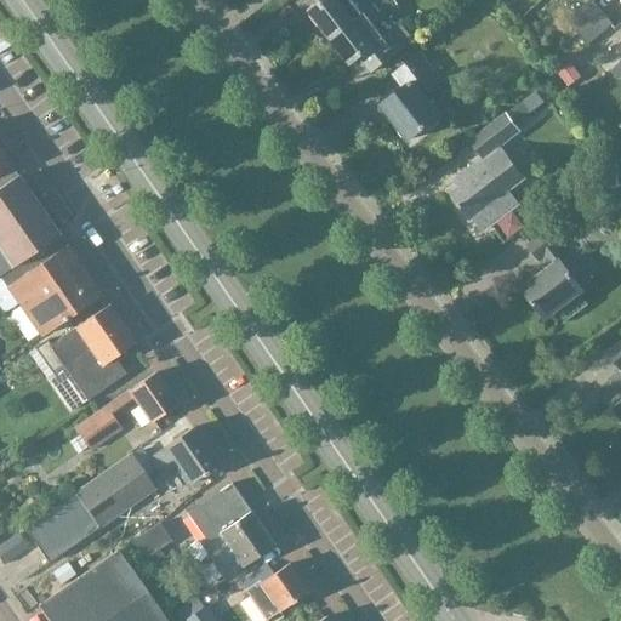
[(312,0),(317,5),(308,10),(330,38),(377,0),(312,0)]
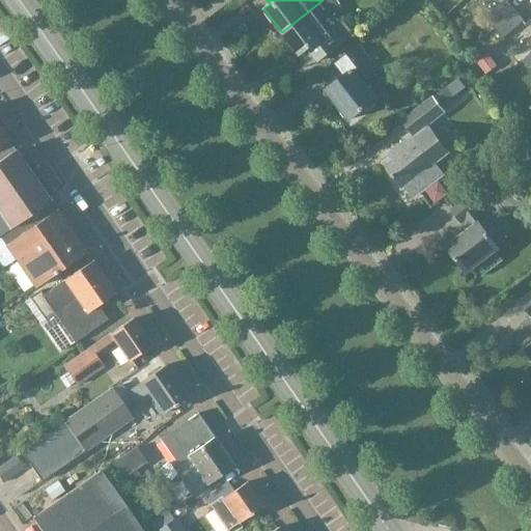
[(331,0),(323,0),(282,32),(298,53),(305,48),(317,63),(346,42),(345,40),(354,35),(342,20),(333,27),(329,30),(319,20),(325,16),(323,12),(335,4),(331,0)]
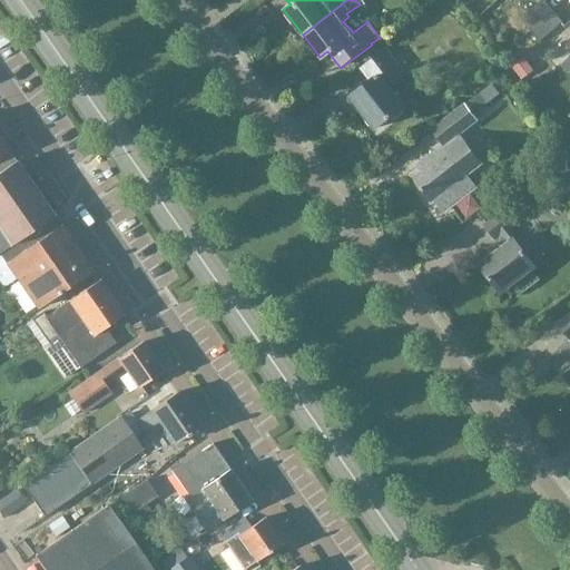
[(521,20),(530,31),(552,11),(543,0),(521,20)]
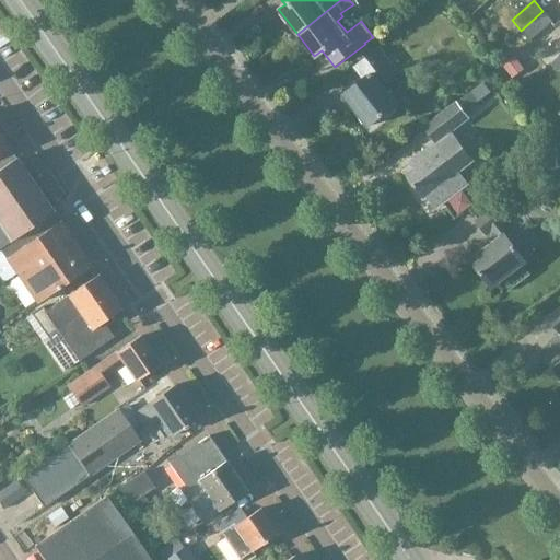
[(543,11),(521,31),(529,42),(552,22),(543,11)]
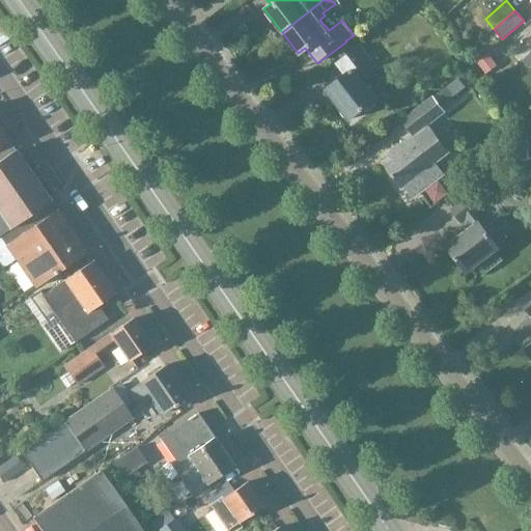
[(361,84),(376,72),(357,48),(336,64),(344,75),(326,89),(350,119),(374,101),(361,84)]
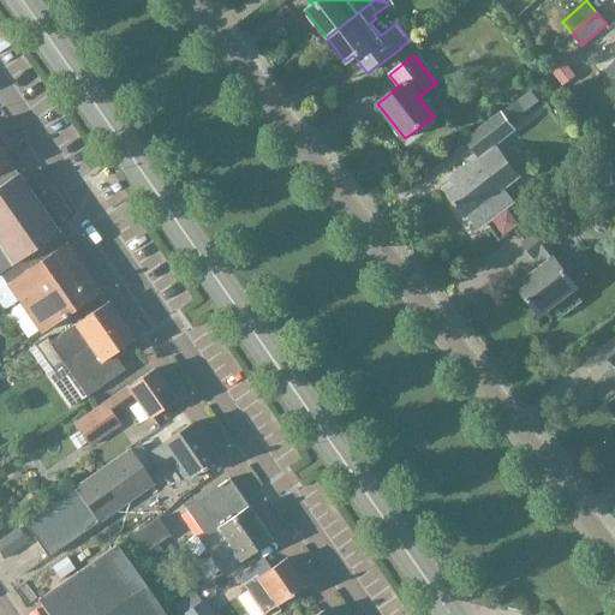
[(551,57),(544,63),(551,70),(557,64),(551,57)]
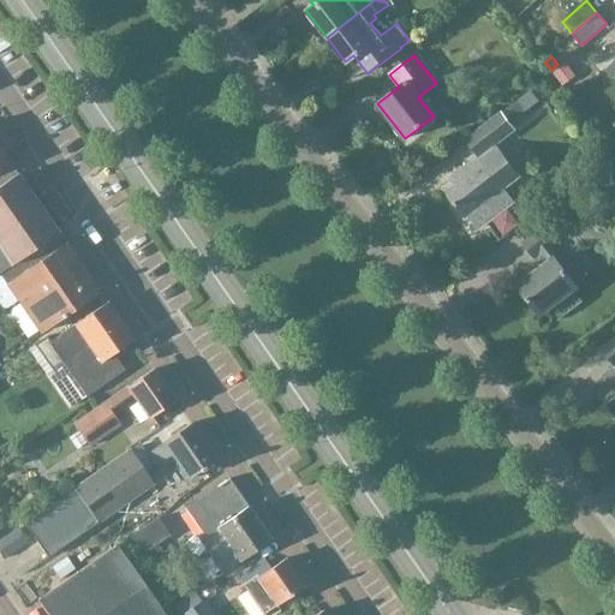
[(563,63),(550,72),(561,87),(574,77),(563,63)]
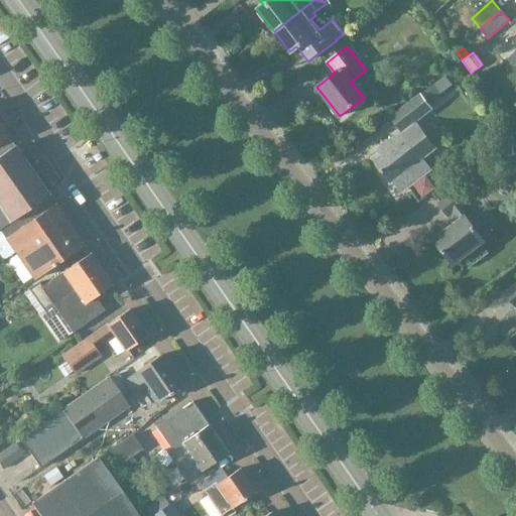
[(443,77),(432,86),(439,94),(450,85),(443,77)]
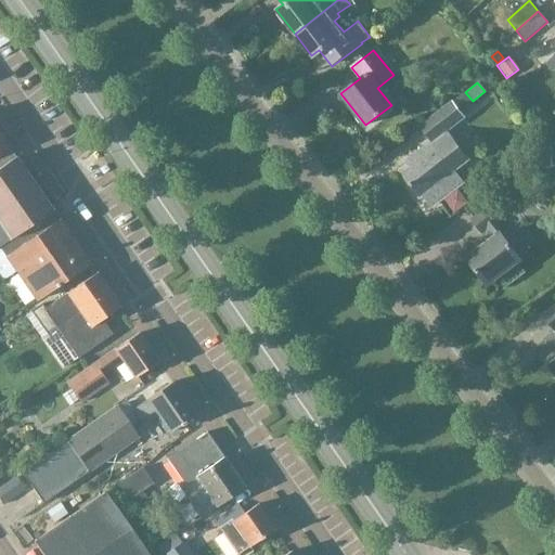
[(423,194),(431,206),(463,182),(453,170),(467,159),(444,131),(463,117),(452,103),(421,127),(431,142),(408,160),(412,166),(401,175),(420,197),(423,194)]
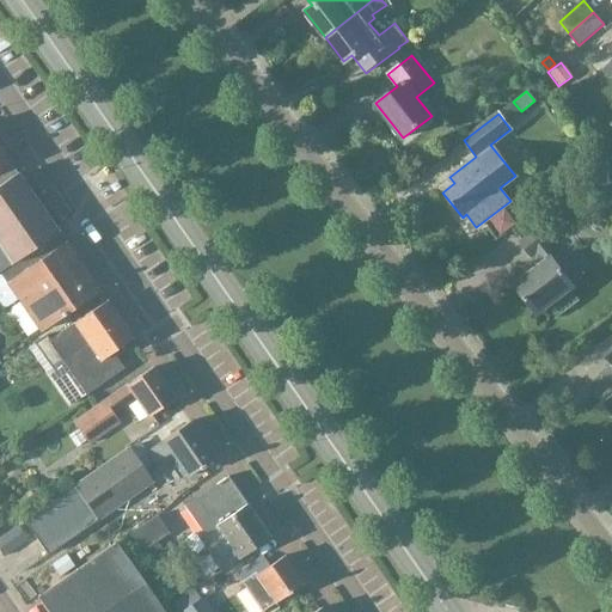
[(0,191),(18,179),(14,173),(5,160),(0,153),(0,191)]
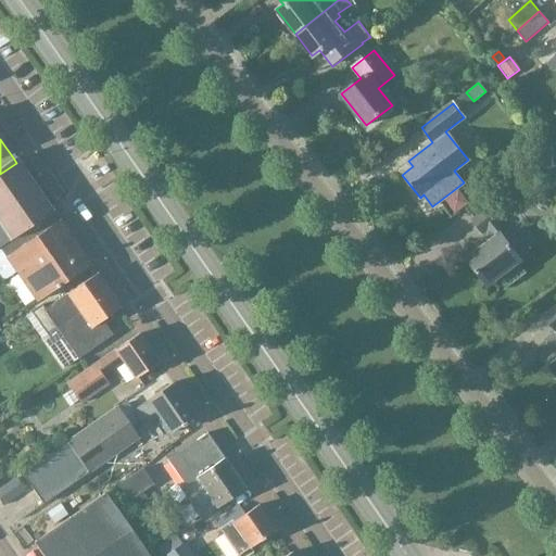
[(0,249),(51,214),(49,212),(50,211),(16,163),(0,174),(0,249)]
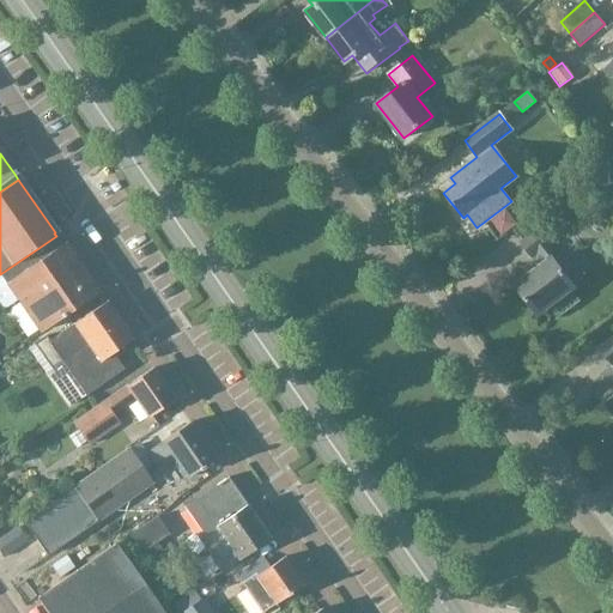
[(548,246),(559,235),(550,222),(519,244),(529,258),(534,255),(542,266),(515,286),(536,315),(572,287),(562,272),(565,268),(556,256),(548,246)]
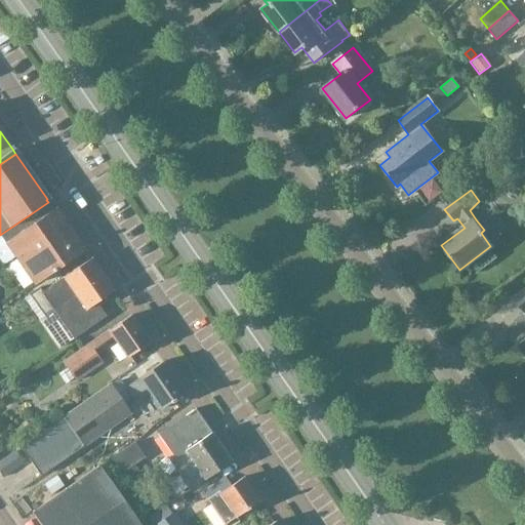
[(48,202),(0,235),(0,260),(3,267),(13,259),(33,287),(85,252),(82,249),(53,208),(52,208),(48,202)]
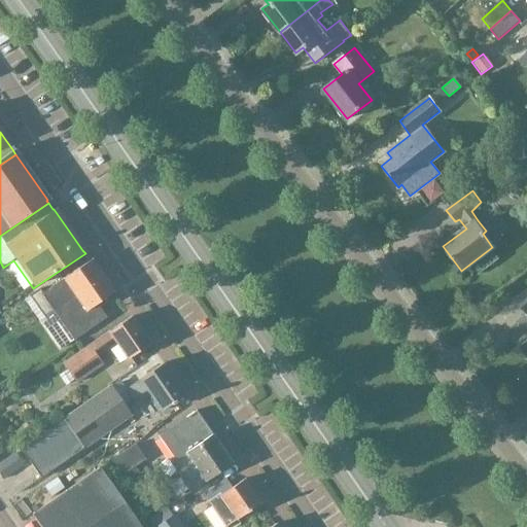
[(38,287),(27,295),(42,317),(51,310),(72,340),(96,323),(86,310),(112,292),(91,259),(42,293),(38,287)]
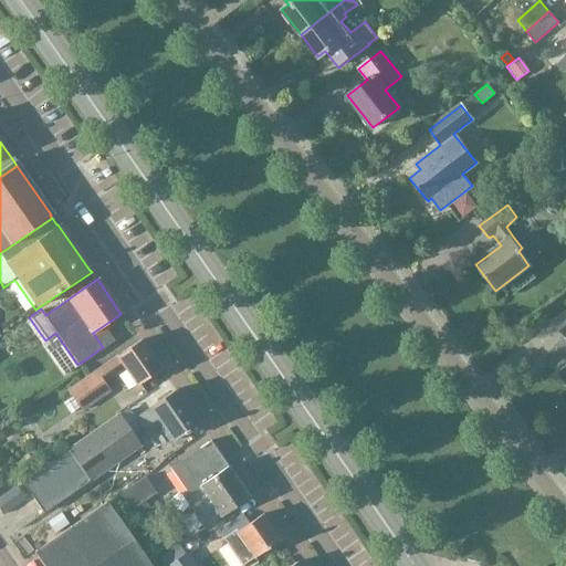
[(565,318),(557,326),(565,338),(554,347),(559,354),(549,362),(565,384),(565,318)]
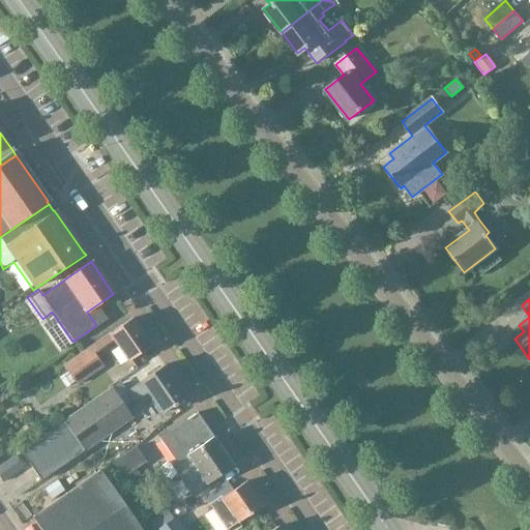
[(126,361),(149,346),(130,319),(62,366),(66,372),(59,377),(65,387),(74,382),(76,385),(102,366),(97,359),(116,346),(126,361)]
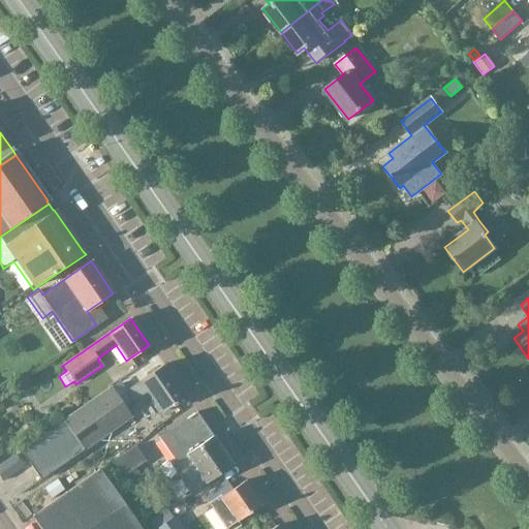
[(162,365),(125,391),(131,399),(146,390),(161,412),(184,396),(162,365)]
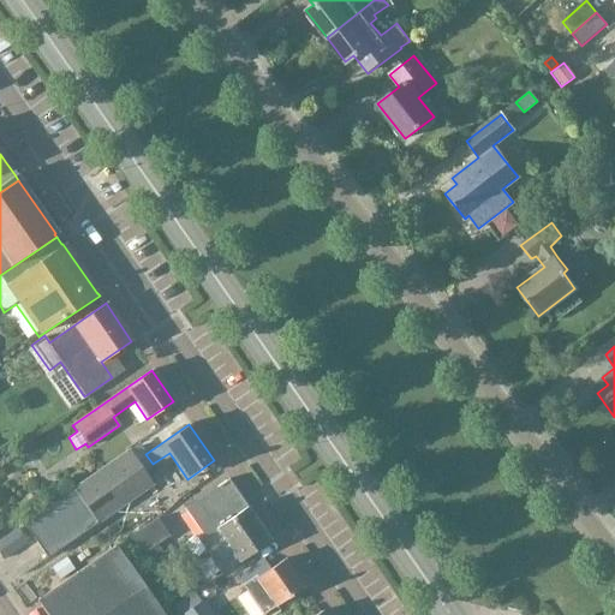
[(129,451),(24,524),(47,557),(153,483),(144,471),(129,451)]
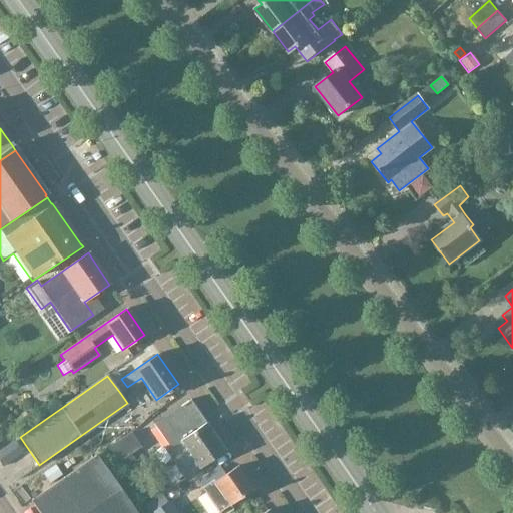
[(198,469),(225,451),(189,400),(152,425),(162,440),(166,445),(163,448),(184,479),(198,469)]
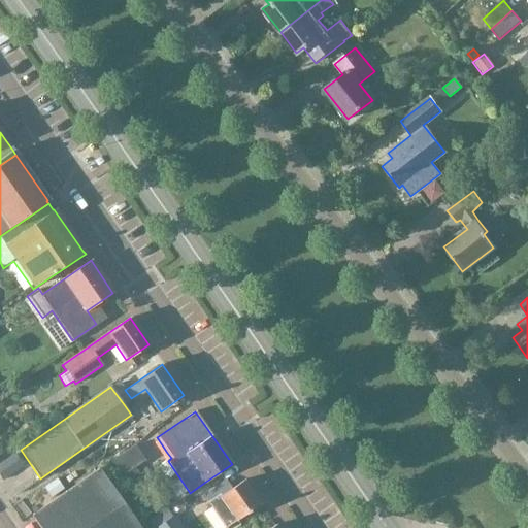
[(106,465),(116,480),(144,460),(135,446),(106,465)]
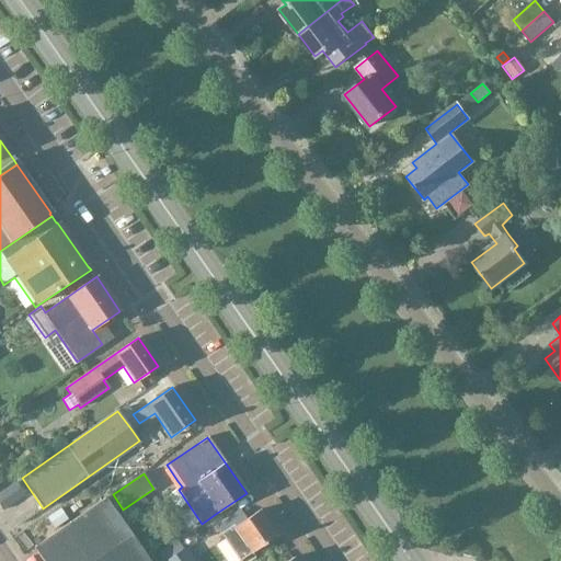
[(0,492),(0,506),(2,511),(25,495),(15,481),(0,492)]
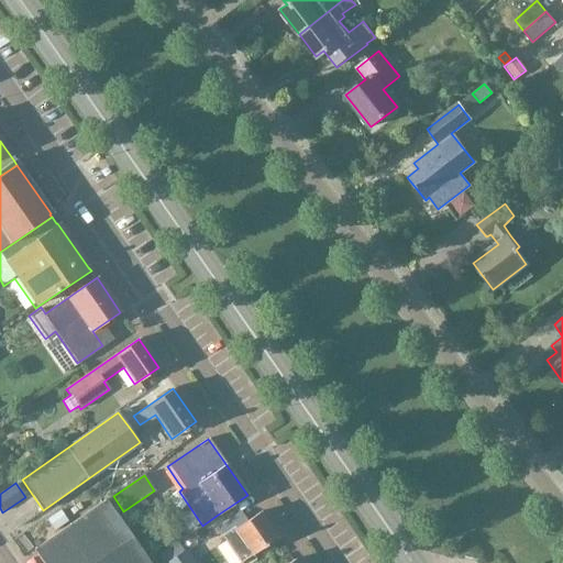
[(33,551),(42,562),(148,562),(106,500),(33,551)]
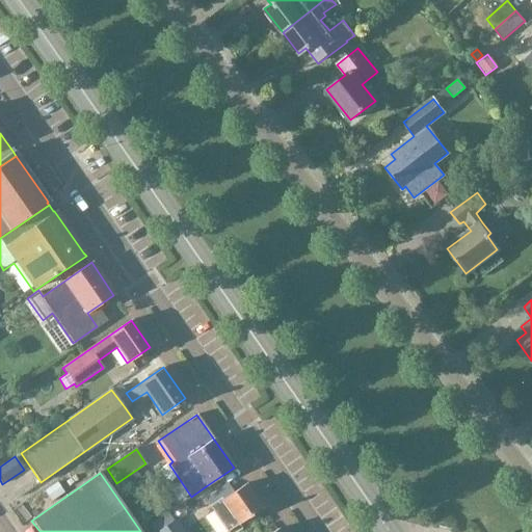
[(44,490),(51,502),(63,494),(55,482),(44,490)]
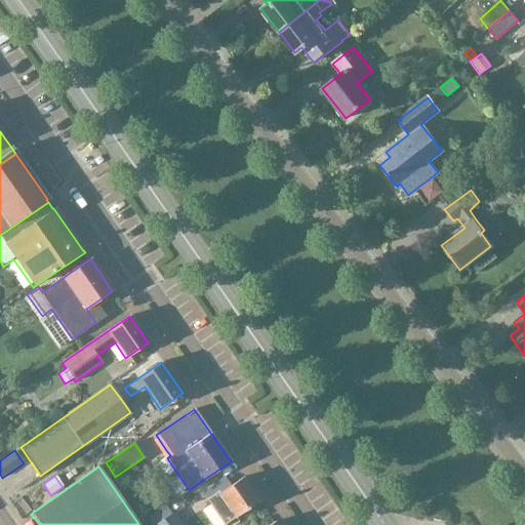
[(235,518),(258,501),(242,478),(230,487),(224,479),(212,486),(203,492),(225,524),(235,518)]
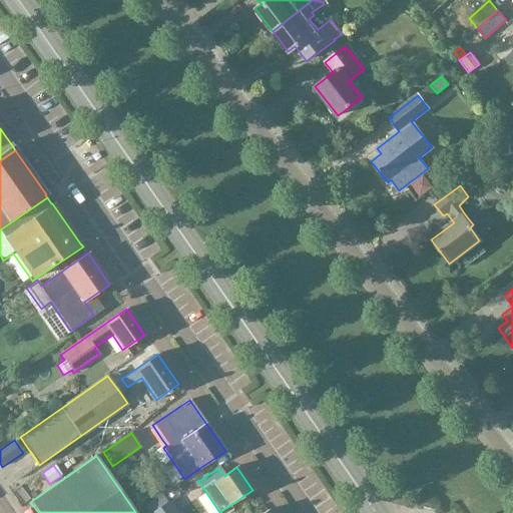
[(177,512),(169,500),(149,512),(148,512),(177,512)]
